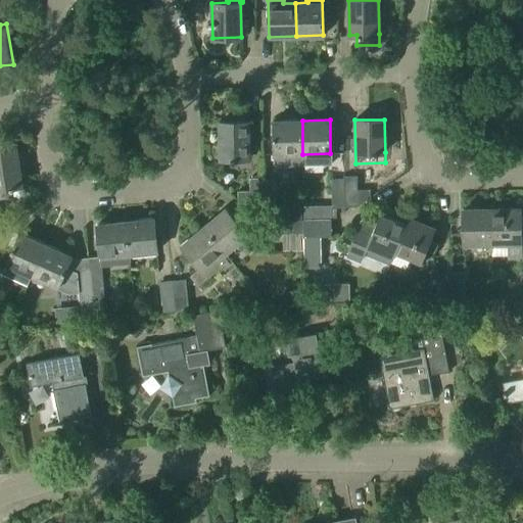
[(302,154),(302,121),(274,121),(275,154),(302,154)]
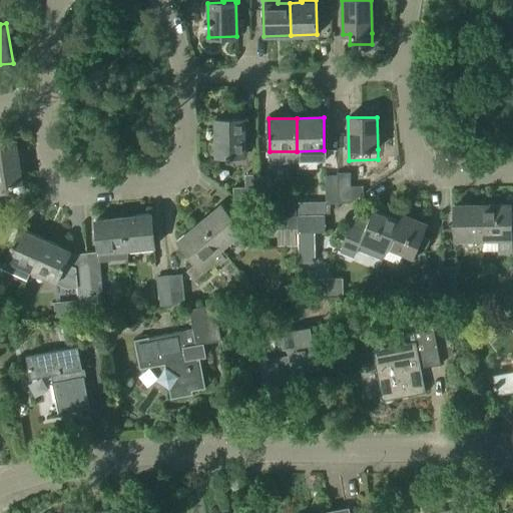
[(244,154),(243,119),(216,119),(217,155),(244,154)]
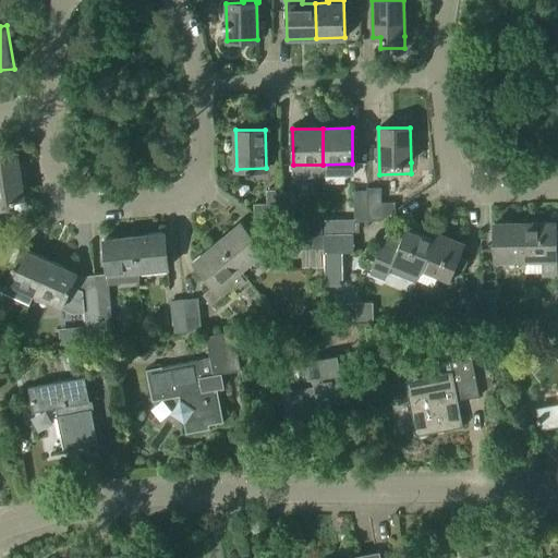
[(0,202),(24,198),(19,162),(19,159),(0,160),(0,202)]
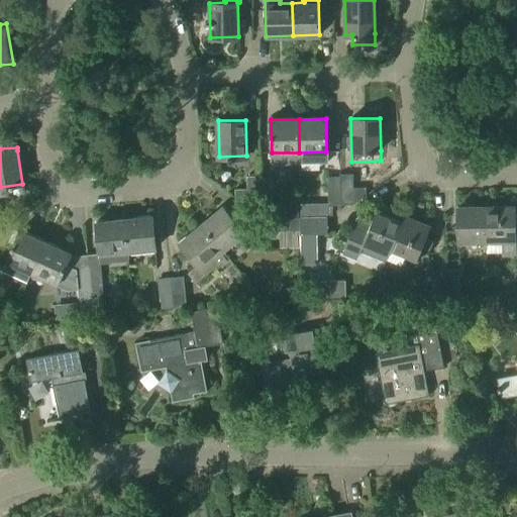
[(341,206),(341,175),(338,175),(338,177),(327,177),(327,206),(341,206)]
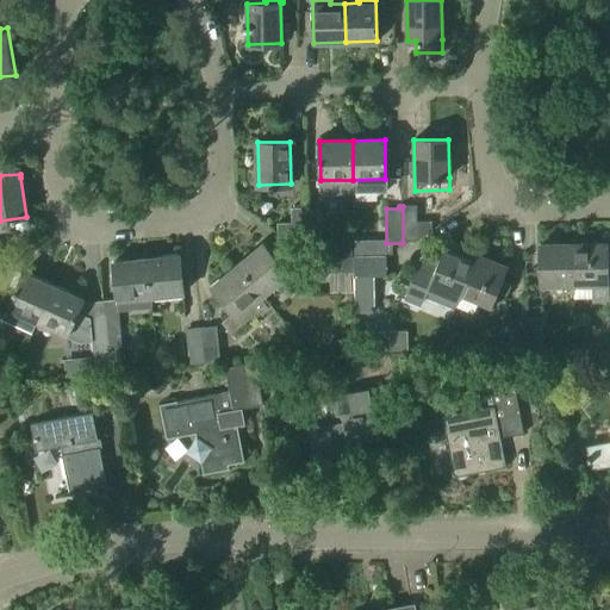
[(416,206),(403,206),(403,243),(415,243),(442,224),(441,222),(416,222),(416,206)]
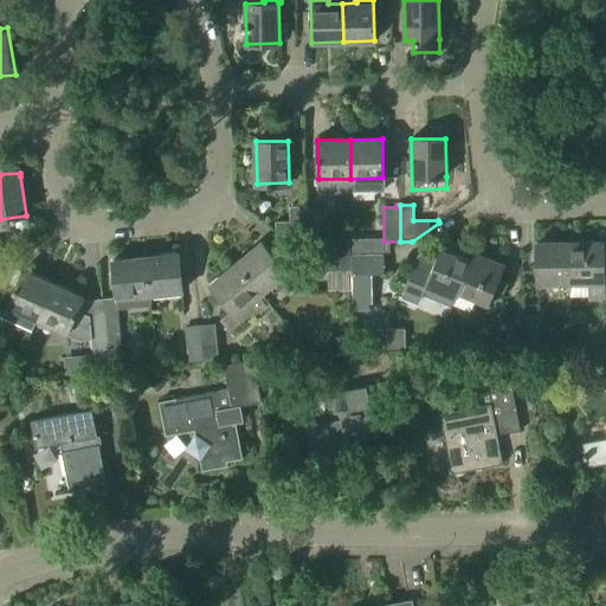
[(289,206),(289,221),(275,221),(275,230),(289,243),(305,242),(305,210),(303,210),(303,207),(289,206)]
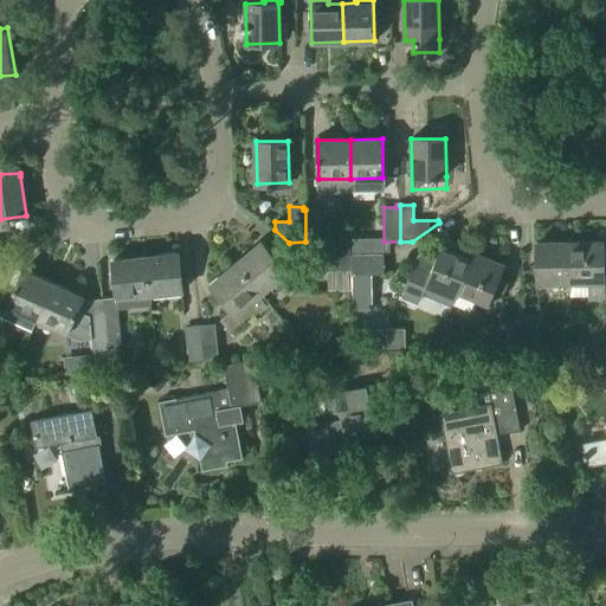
[(317,242),(317,210),(305,210),(305,242),(317,242)]
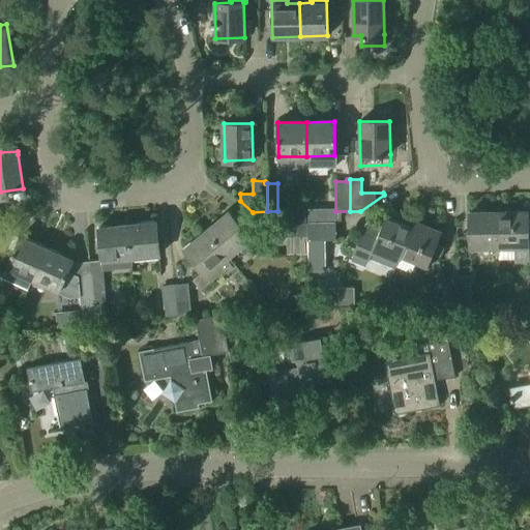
[(307,222),(306,209),(294,210),(294,222),(307,222)]
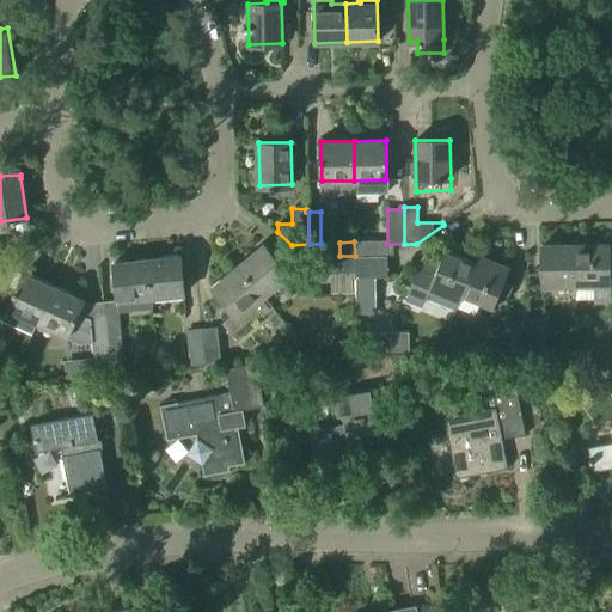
[(264,297),(277,286),(283,293),(295,282),(264,245),(239,267),(264,297)]
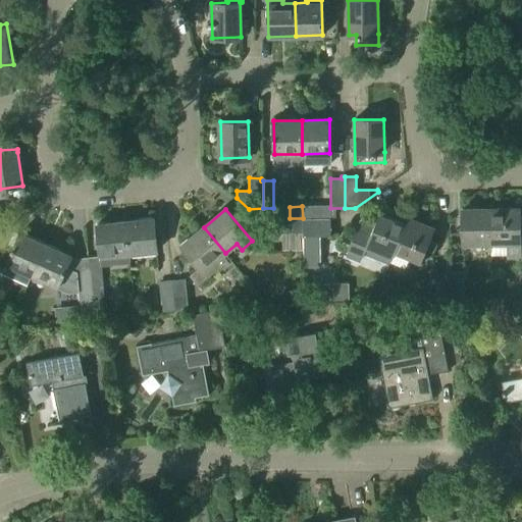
[(490,244),(490,209),(463,209),(463,245),(490,244)]
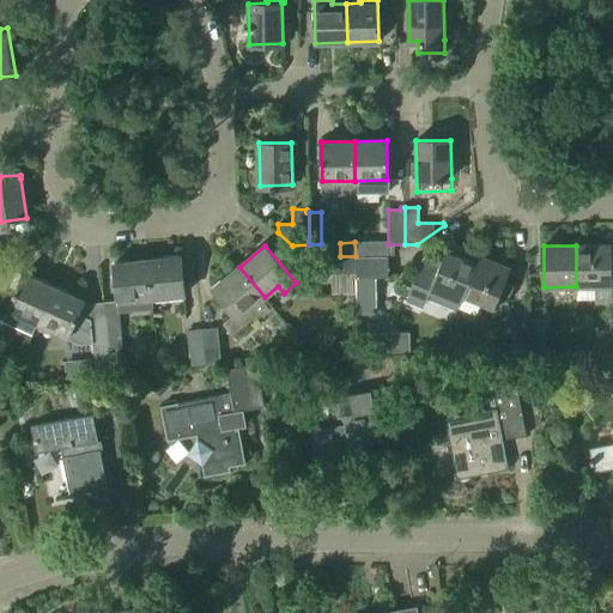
[(610,246),(576,246),(576,286),(593,286),(593,305),(610,304),(610,286),(610,246)]
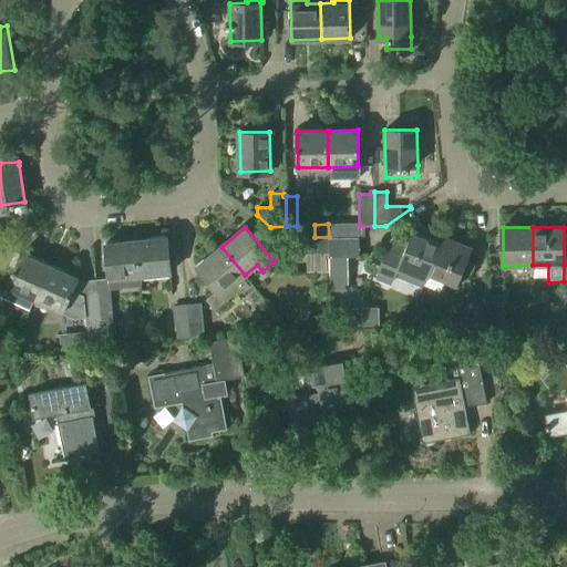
[(398,268),(425,280),(441,245),(412,233),(409,243),(400,239),(395,247),(389,245),(378,271),(394,278),(398,268)]
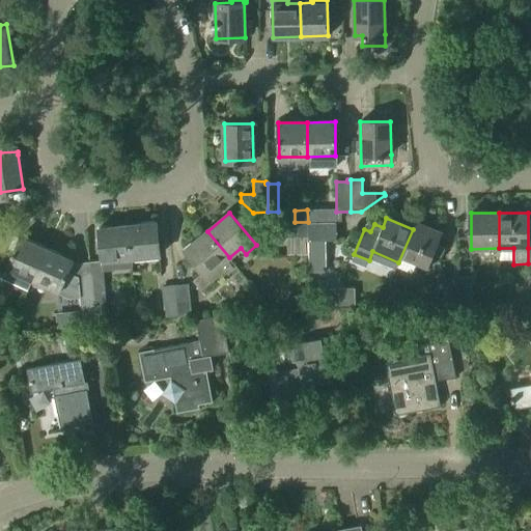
[(413,275),(418,261),(428,266),(431,257),(440,260),(445,247),(437,244),(442,231),(417,221),(413,229),(398,262),(397,268),(413,275)]
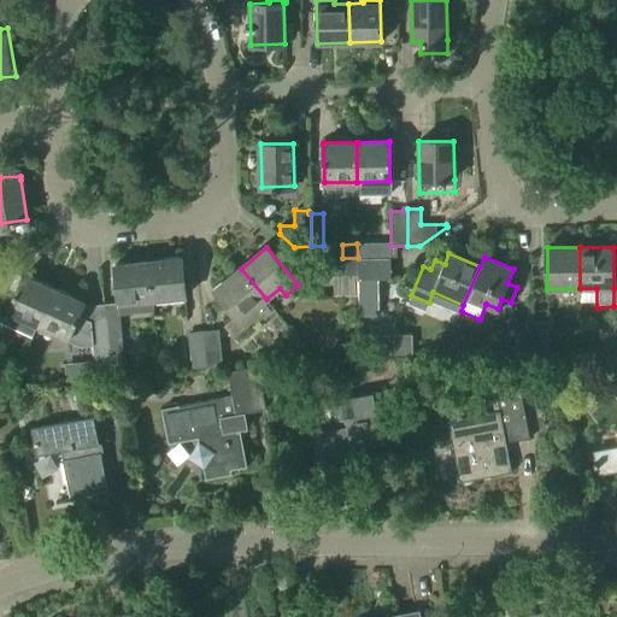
[(148,263),(152,300),(186,297),(182,259),(148,263)]
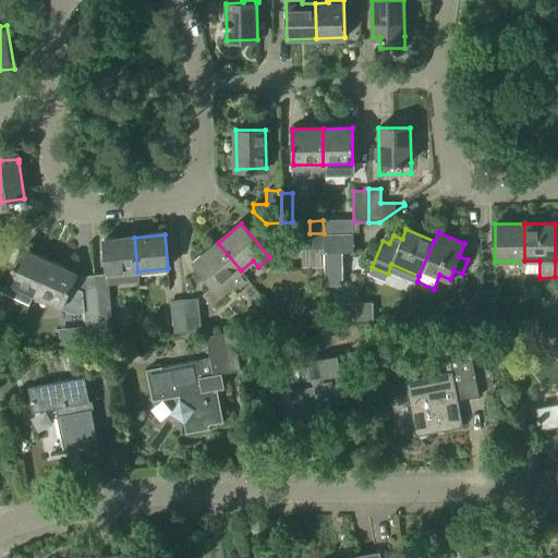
[(353,234),(323,235),(323,251),(324,287),(342,287),(341,253),(353,252),(353,234)]
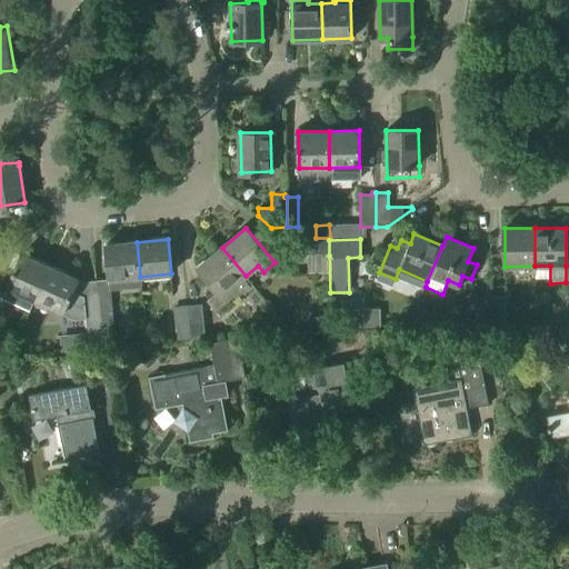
[(297,240),(297,256),(329,256),(329,240),(297,240)]
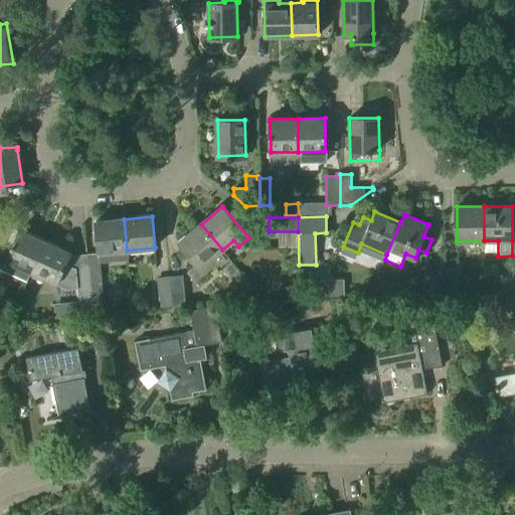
[(124,219),(96,221),(100,262),(128,259),(127,250),(124,219)]
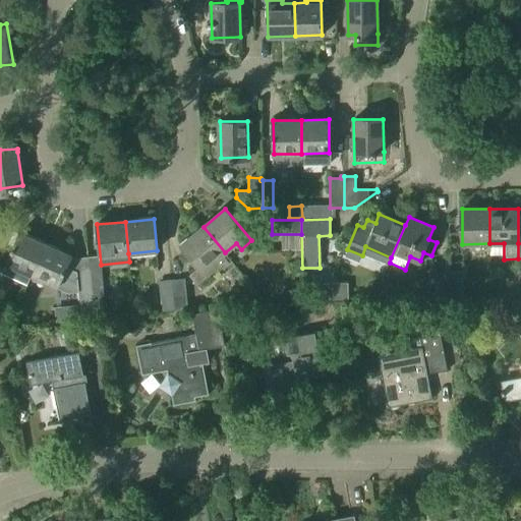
[(225,252),(204,227),(181,245),(199,266),(188,275),(197,286),(220,267),(222,269),(232,261),(225,252)]
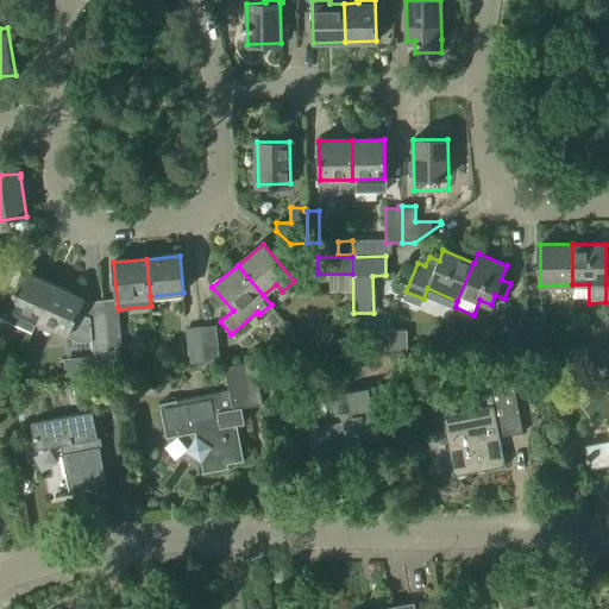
[(37,321),(52,283),(23,271),(2,319),(32,332),(37,321)]
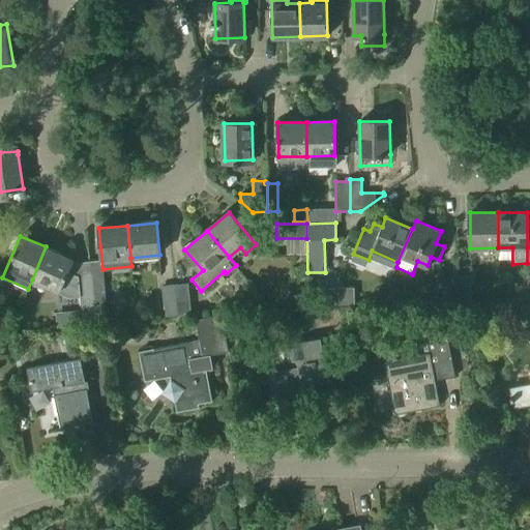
[(79,274),(67,269),(72,258),(46,246),(32,280),(58,290),(69,294),(79,293),(79,292),(80,292),(79,274)]
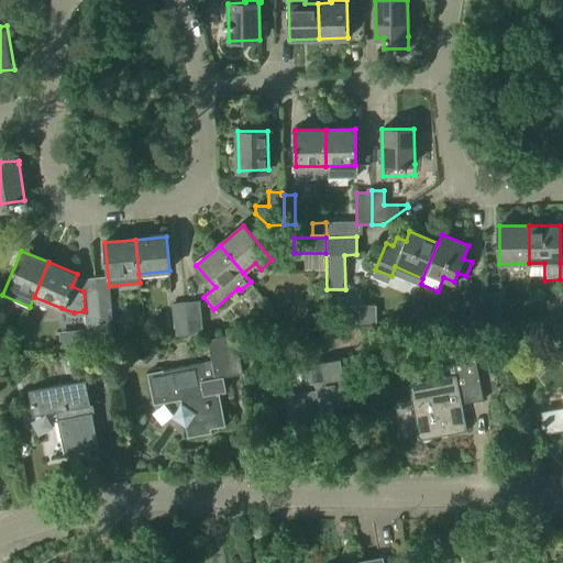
[(488,322),(487,294),(470,294),(472,322),(488,322)]
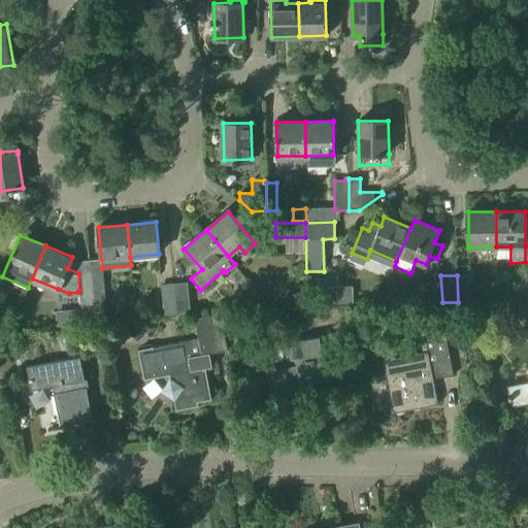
[(470,301),(469,275),(457,275),(458,302),(470,301)]
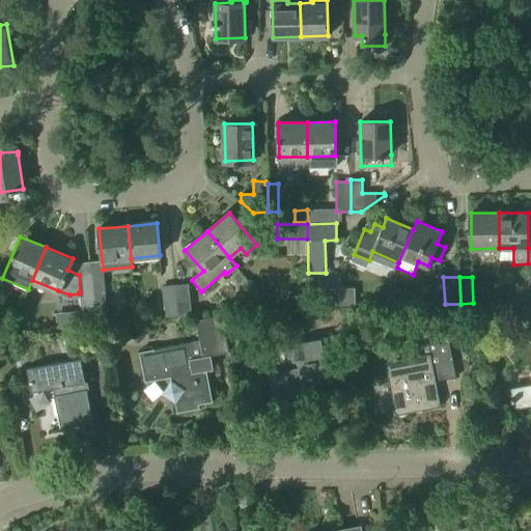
[(188,284),(176,285),(179,316),(191,315),(188,284)]
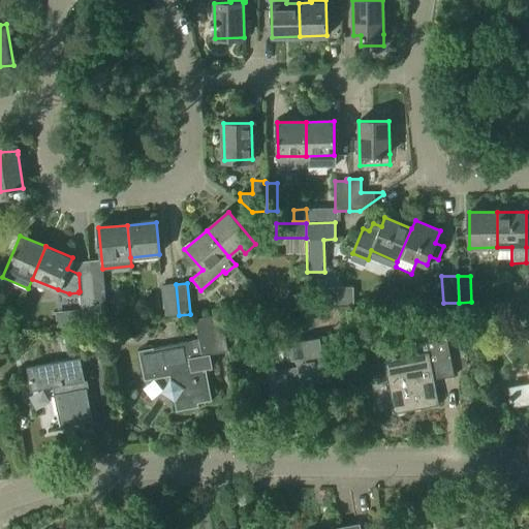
[(179,315),(176,284),(161,285),(164,317),(179,315)]
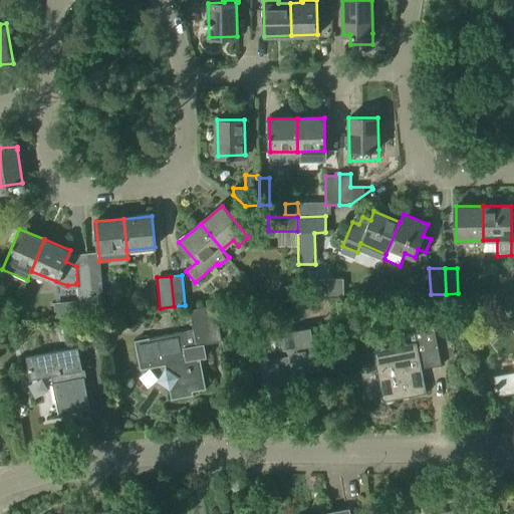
[(104,312),(101,281),(89,282),(91,313),(104,312)]
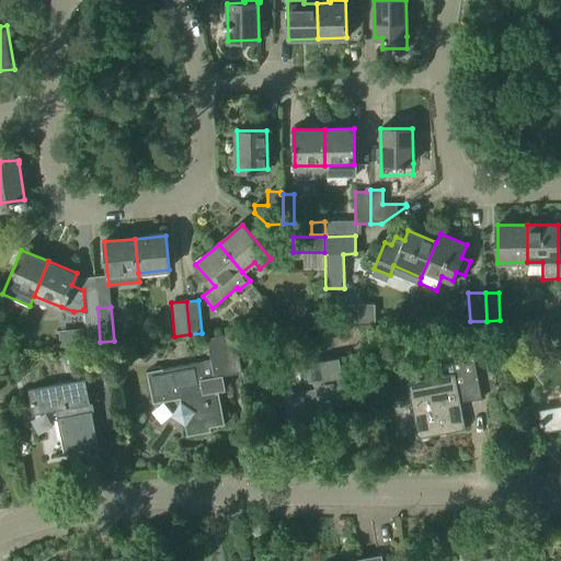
[(100,342),(98,308),(84,309),(83,309),(83,310),(87,343),(100,342)]
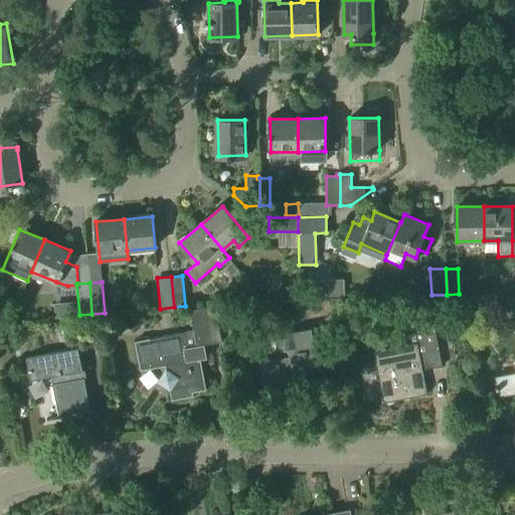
[(385,289),(379,283),(371,290),(377,296),(385,289)]
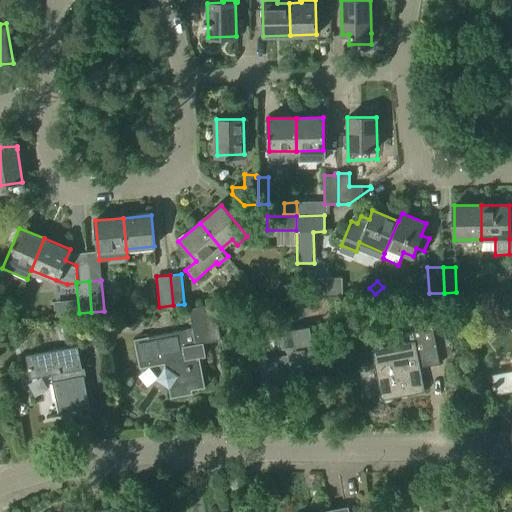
[(317,282),(304,282),(304,295),(318,295),(317,282)]
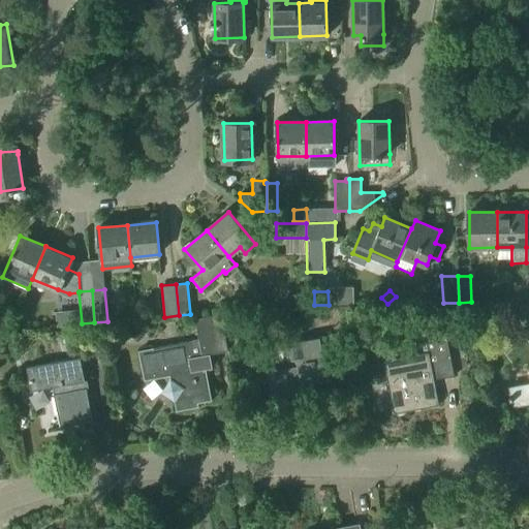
[(195,319),(198,340),(138,351),(145,381),(169,376),(170,380),(162,392),(174,400),(176,411),(198,407),(197,403),(212,401),(206,369),(211,368),(209,354),(228,351),(221,314),(195,319)]
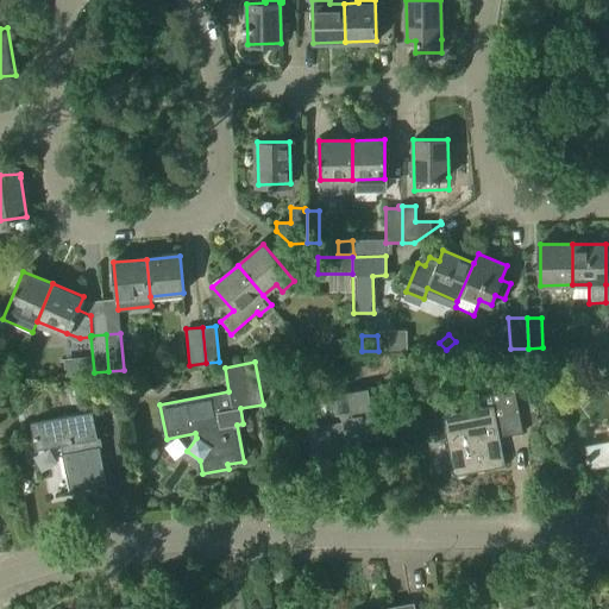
[(341,414),(344,422),(307,429),(313,460),(311,462),(312,468),(314,468),(316,477),(353,470),(347,443),(381,437),(372,388),(332,396),(336,415),(341,414)]
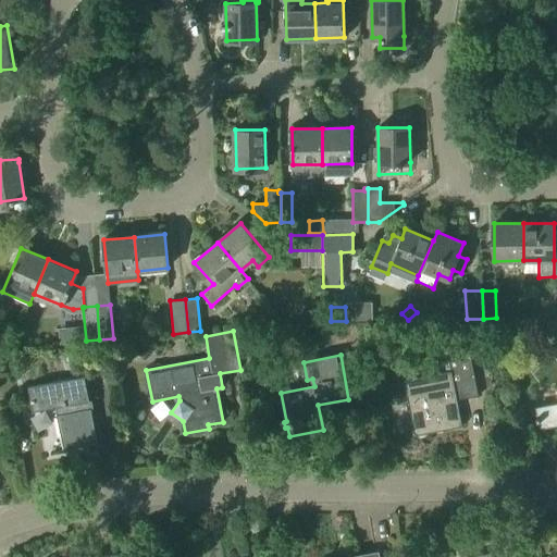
[(446,359),(448,372),(404,381),(415,436),(461,428),(456,395),(478,391),(473,367),(471,355),(446,359)]
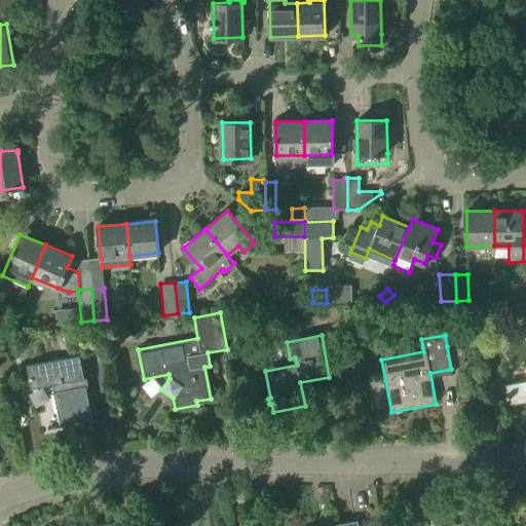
[(60,426),(91,420),(79,354),(26,364),(30,388),(51,384),(60,426)]
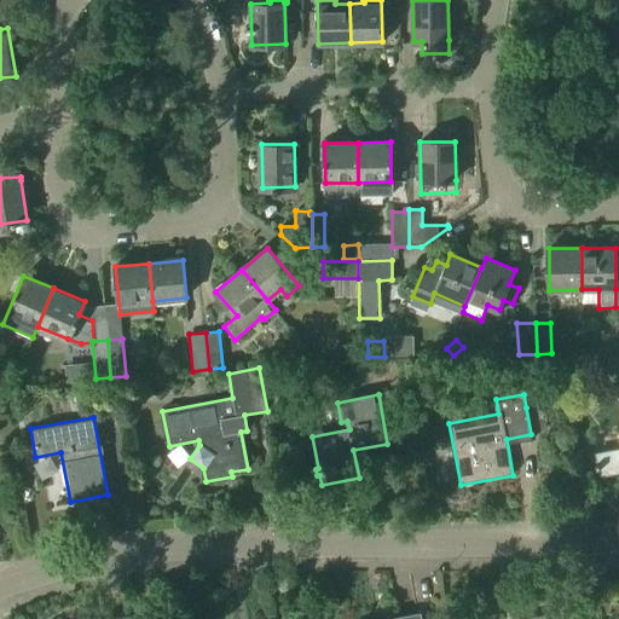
[(618,447),(597,452),(601,476),(618,473),(618,447)]
